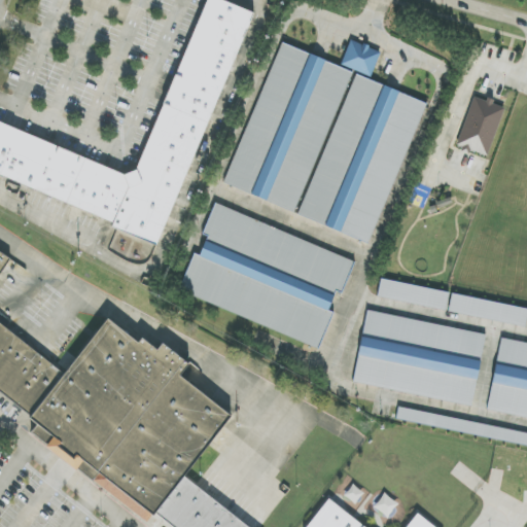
[(0,177),(115,219),(112,230),(163,247),(249,10),(219,0),(203,0),(139,176),(0,126),(0,177)]
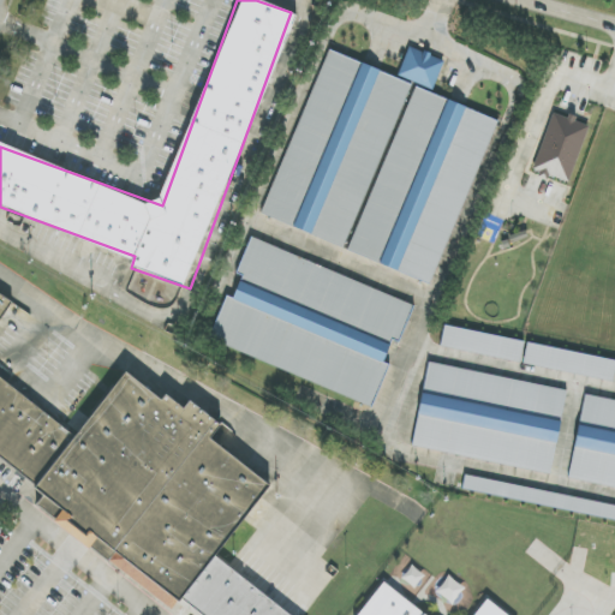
[(434,89),(445,60),(408,47),(398,76),(434,89)]
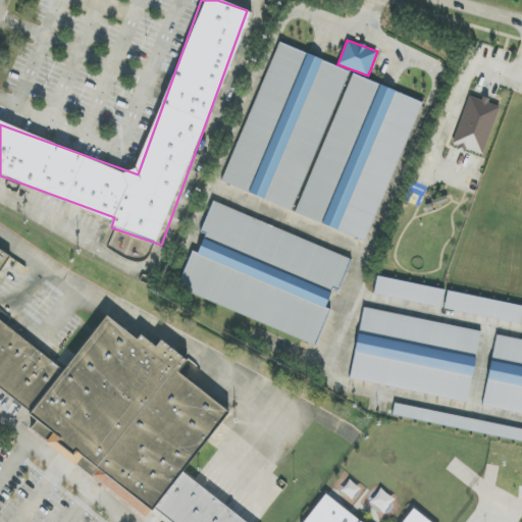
[(295,210),(347,69),(275,43),(223,185),(295,210)]
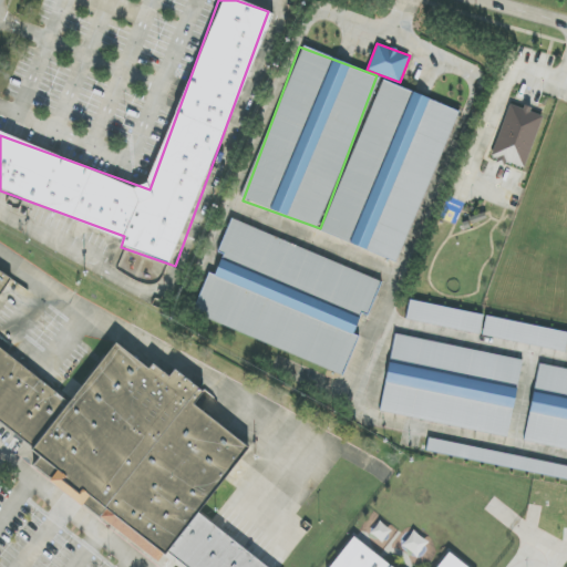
[(400,263),(457,110),(380,81),(321,234),(400,263)]
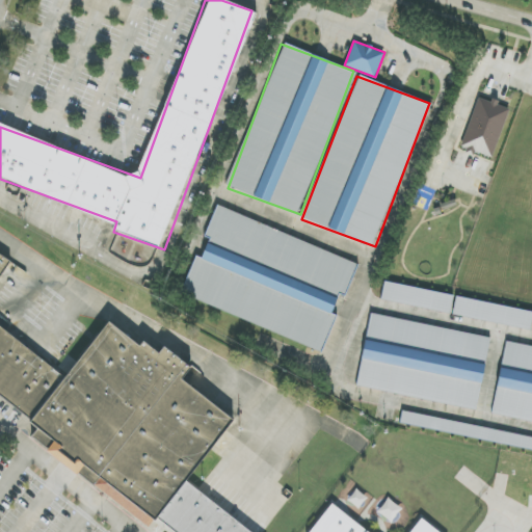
[(508,108),(498,106),(499,103),(476,97),(461,150),(495,159),(508,108)]
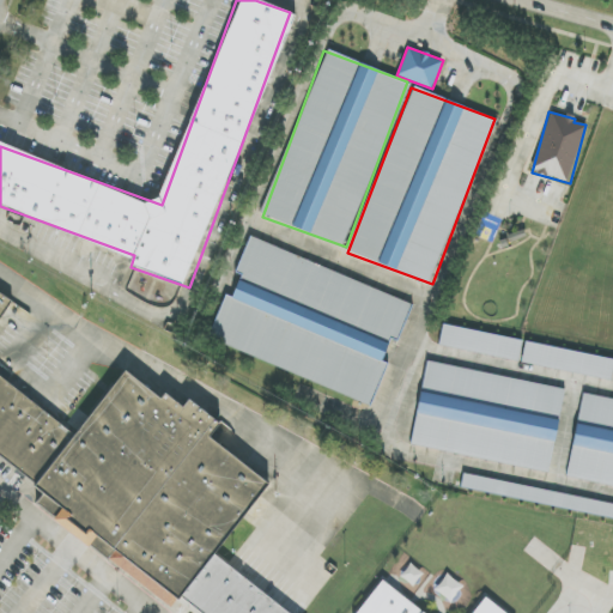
[(374,402),(387,363),(383,362),(390,340),(399,344),(413,299),(247,242),(236,275),(241,277),(234,297),(224,293),(207,344),(374,402)]
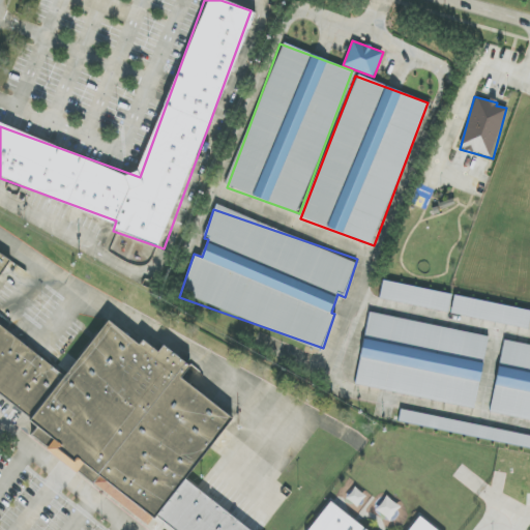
[(166,529),(243,529),(177,479),(223,420),(171,378),(180,366),(154,347),(150,353),(135,343),(130,347),(100,321),(57,375),(0,329),(0,268),(4,262),(0,259),(0,398),(25,418),(23,420),(145,519),(147,516),(166,529)]
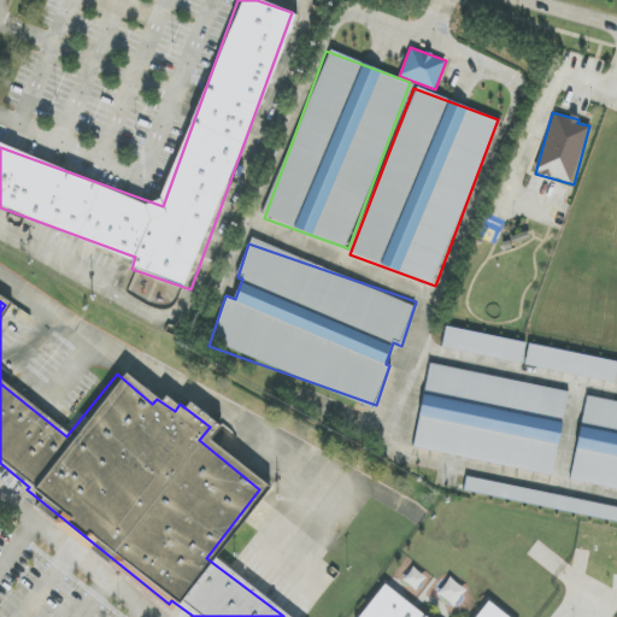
[(523,362),(526,340),(445,329),(442,351),(523,362)]
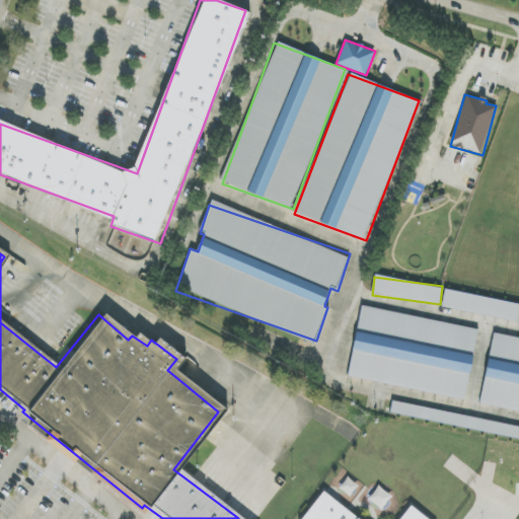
[(517,322),(518,312),(518,304),(445,289),(441,307),(517,322)]
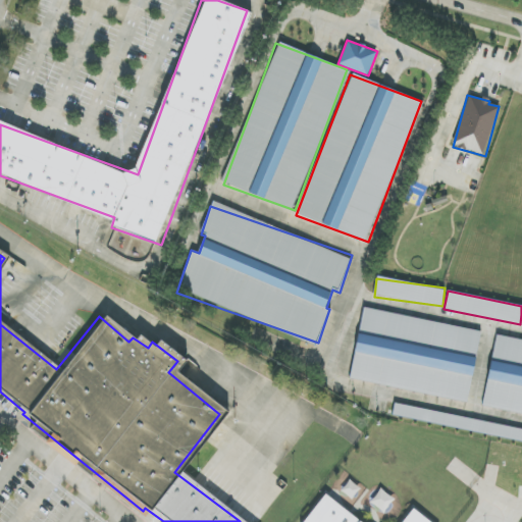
[(481,330),(363,309),(351,380),(468,402),(481,330)]
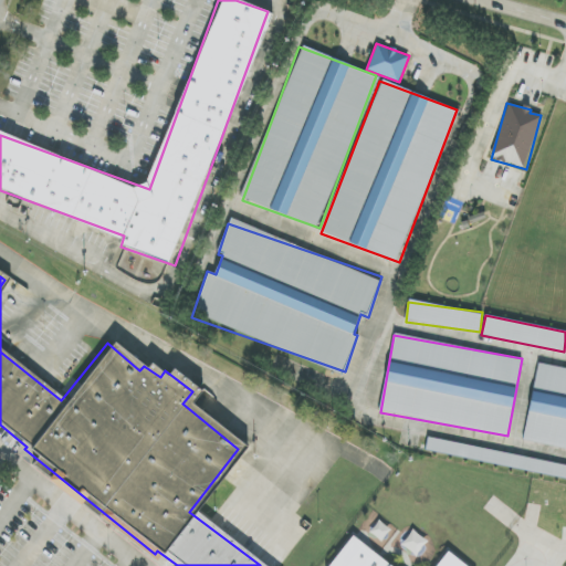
[(565,368),(537,364),(523,441),(565,449),(565,368)]
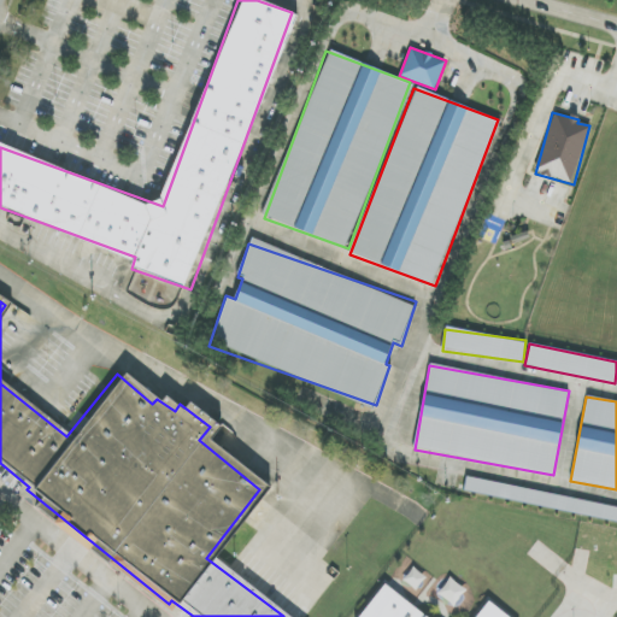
[(616,521),(616,506),(465,480),(463,494),(616,521)]
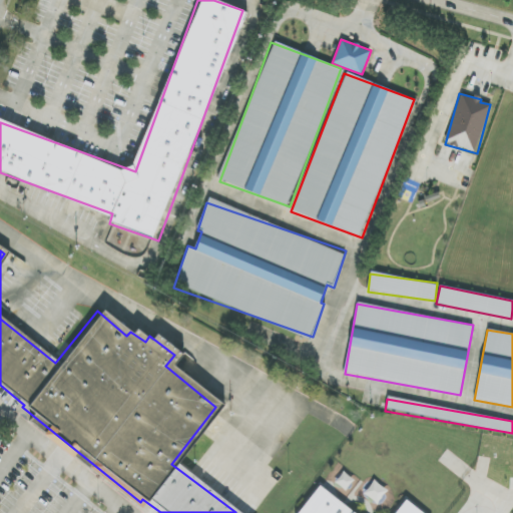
[(396,512),(354,512),(319,487),(300,512),(423,512),(405,500),(396,512)]
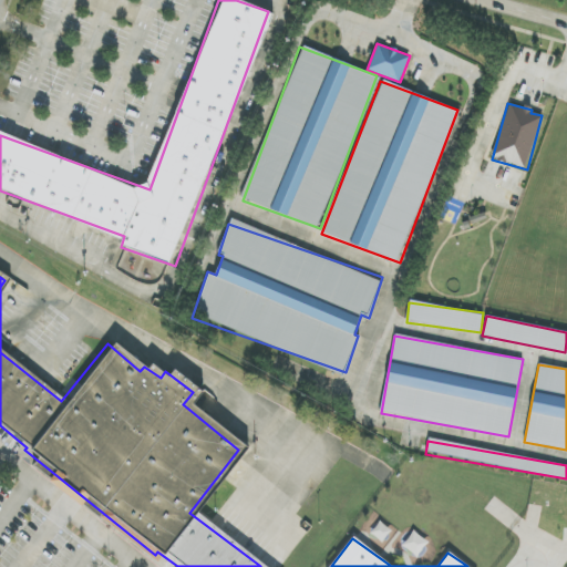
All buildings are outlined.
